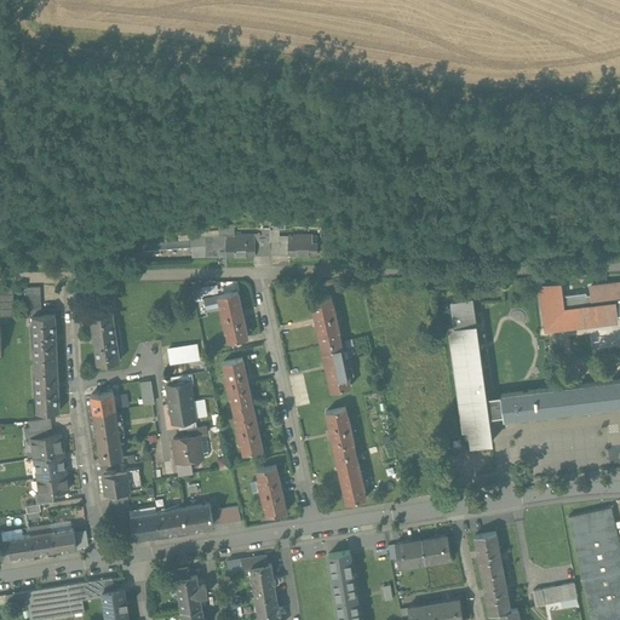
[(234,224),(219,224),(219,234),(234,234),(234,224)]
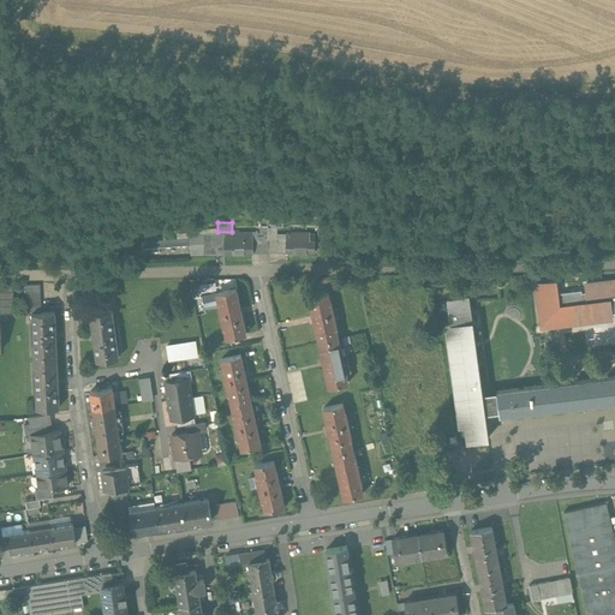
[(258,227),(258,233),(258,251),(285,251),(285,233),(278,233),(276,226),(258,227)]
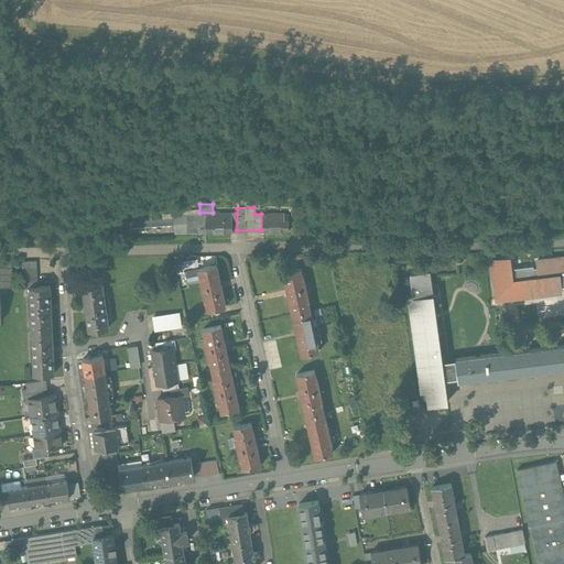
[(231,214),(205,215),(206,231),(231,231),(231,214)]
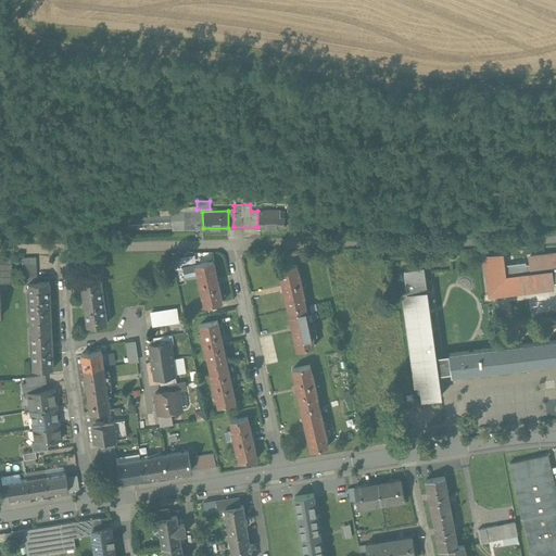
[(279,211),(257,211),(257,227),(285,227),(285,217),(279,217),(279,211)]
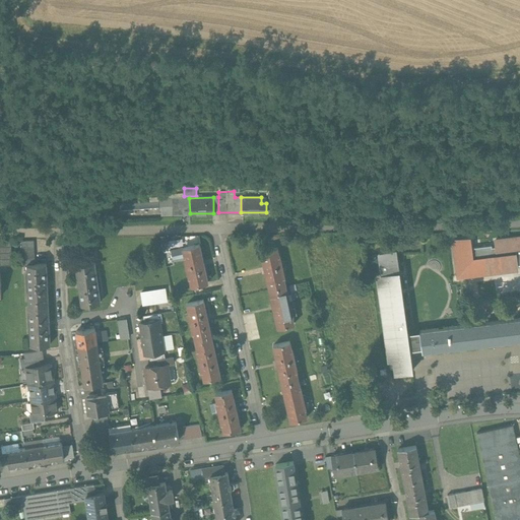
[(160,214),(190,213),(189,198),(159,198),(160,214)]
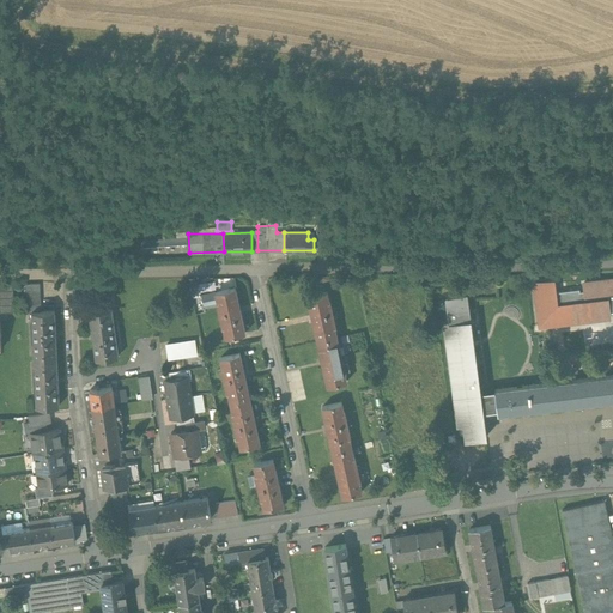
[(612,281),(583,286),(584,293),(580,293),(580,291),(557,293),(554,283),(535,285),(538,304),(540,304),(541,316),(539,316),(540,328),(611,320),(610,315),(612,315),(612,281)]
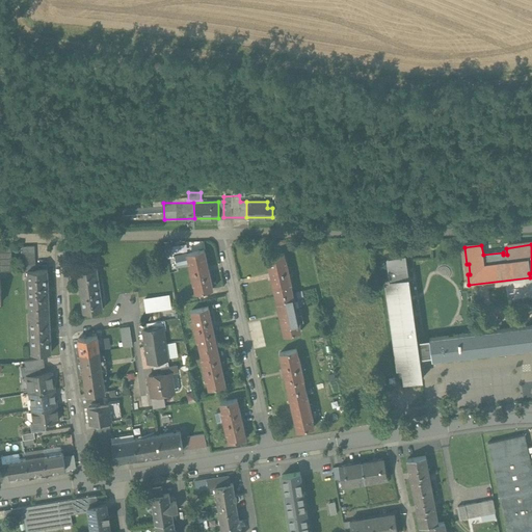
[(96,247),(83,249),(86,268),(99,266),(96,247)]
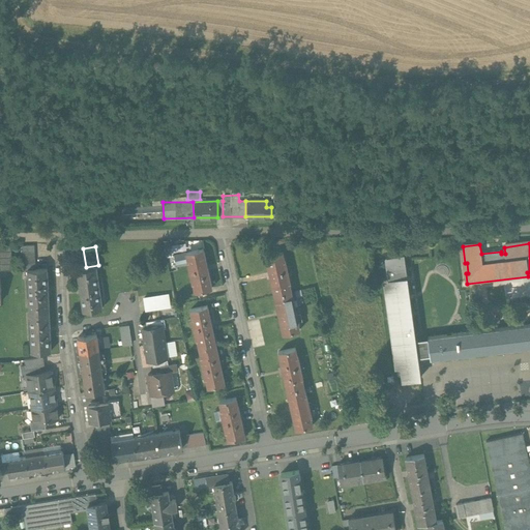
[(203,249),(186,254),(188,263),(187,263),(193,284),(195,293),(211,289),(203,249)]
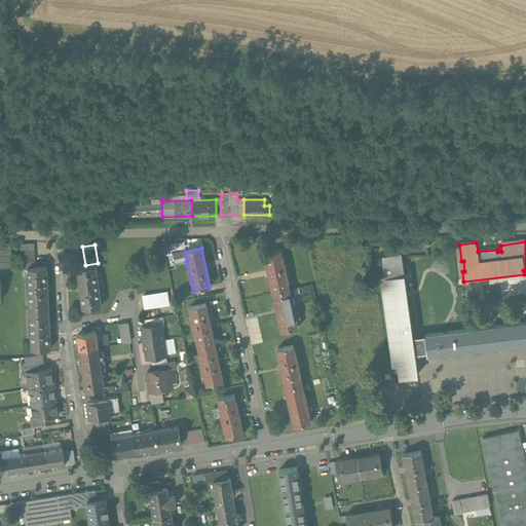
[(280,251),(264,255),(272,294),(289,290),(287,282),(288,282),(283,260),(280,251)]
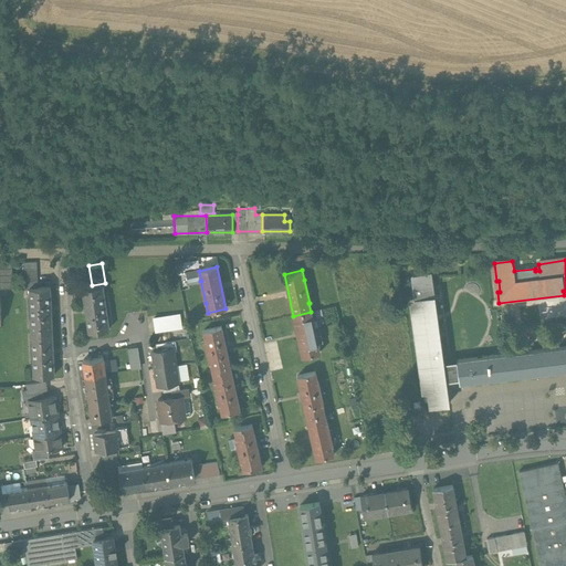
[(565,347),(458,362),(458,360),(443,363),(430,273),(412,275),(418,316),(412,317),(422,392),(428,391),(430,407),(449,405),(446,381),(459,380),(459,384),(460,384),(460,383),(565,369),(565,347)]
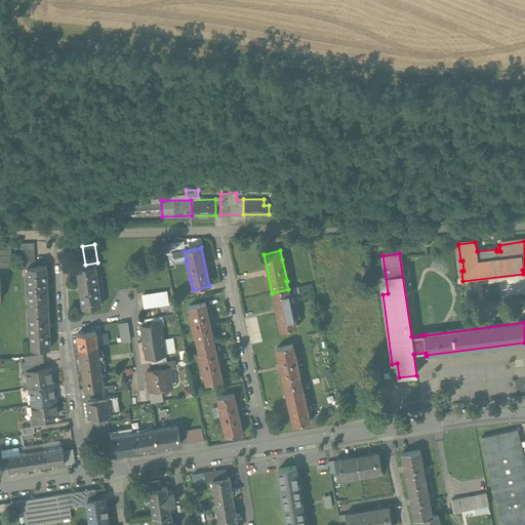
[(94,266),(76,268),(82,309),(101,306),(94,266)]
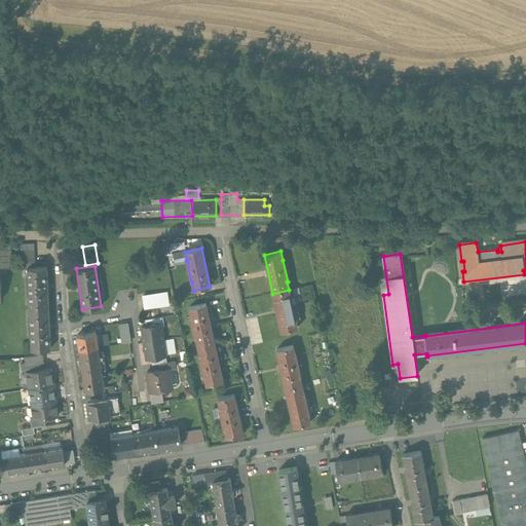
[(35,268),(27,269),(31,348),(50,348),(46,268),(35,268)]
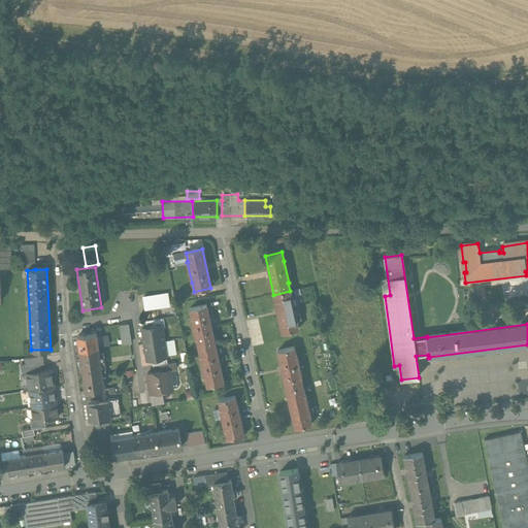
[(290,291),(273,295),(282,333),(298,330),(297,321),(293,299),(292,299),(290,291)]
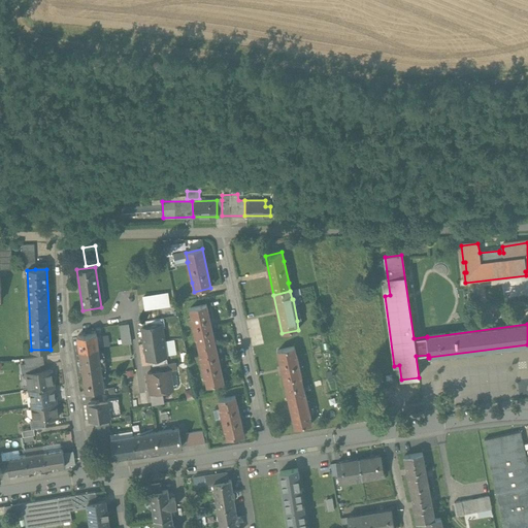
[(206,305),(190,309),(192,318),(191,318),(196,339),(197,339),(198,348),(215,344),(206,305)]
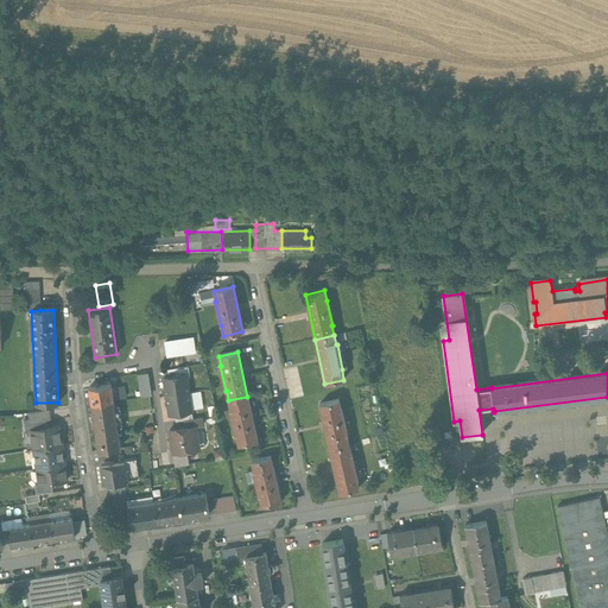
[(189,367),(168,369),(169,379),(187,375),(187,377),(190,375),(189,367)]
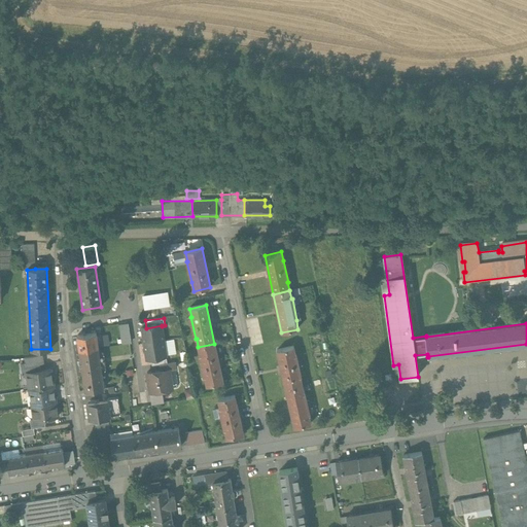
[(128,324),(118,326),(121,346),(131,344),(128,324)]
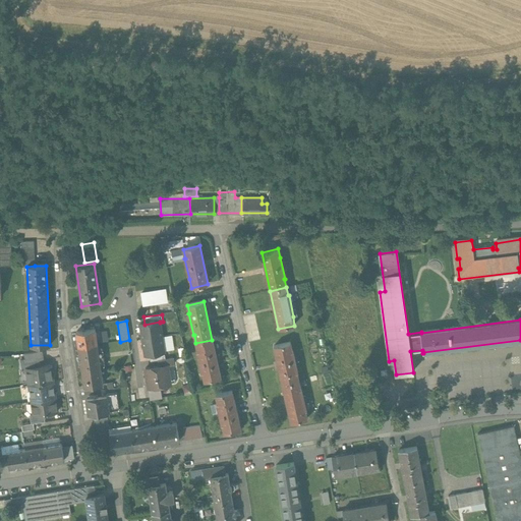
[(145,325),(140,325),(143,340),(162,337),(160,323),(160,322),(145,325)]
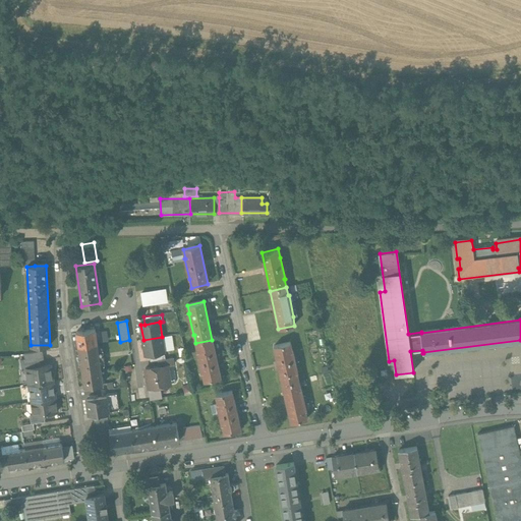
[(96,330),(77,332),(79,346),(98,344),(96,330)]
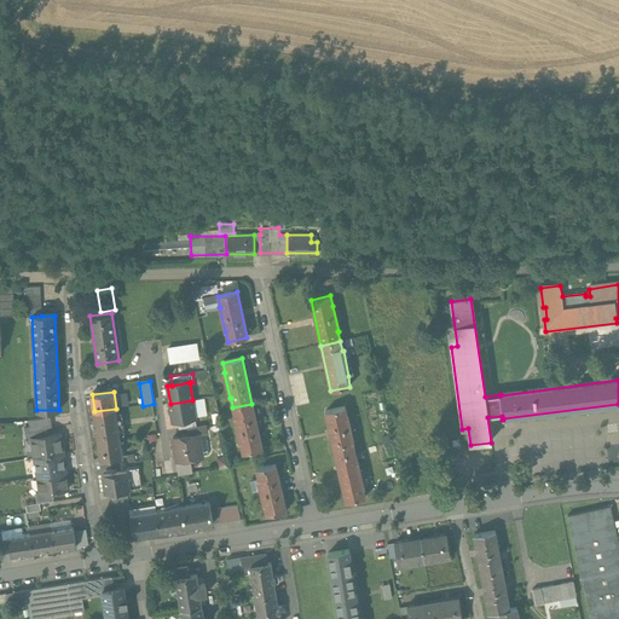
[(192,400),(171,404),(173,421),(178,420),(196,417),(192,400)]
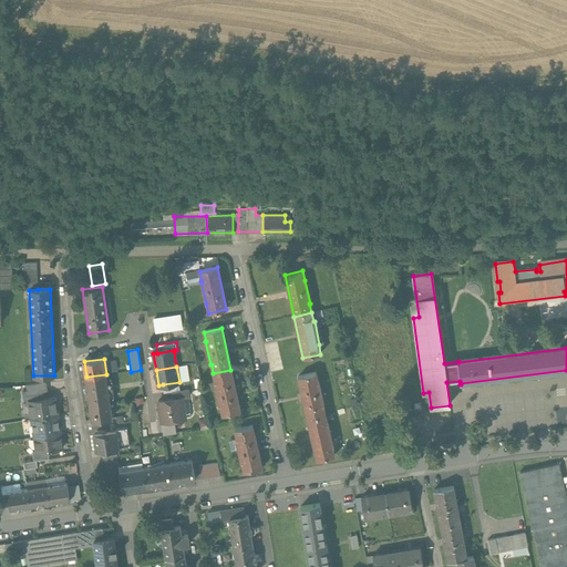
[(230,370),(213,373),(215,382),(215,383),(219,405),(220,405),(223,415),(240,411),(230,370)]
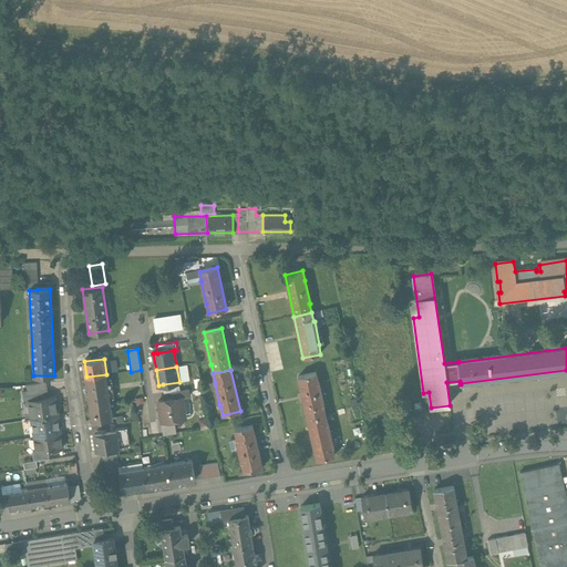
[(316,373),(298,377),(307,419),(326,414),(323,405),(319,382),(318,382),(316,373)]
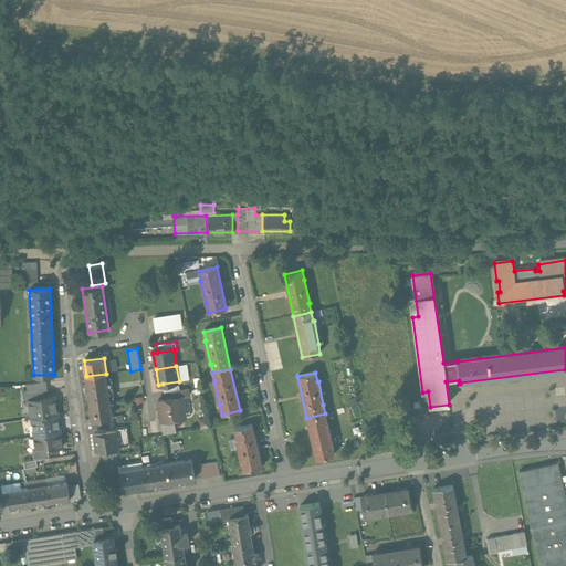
[(106,374),(86,376),(87,387),(86,387),(87,392),(88,392),(90,404),(109,400),(106,374)]
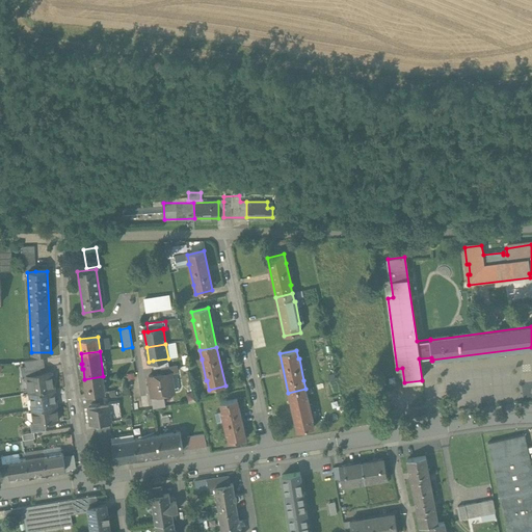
[(26,361),(25,361),(25,367),(26,370),(41,368),(44,367),(43,358),(26,361)]
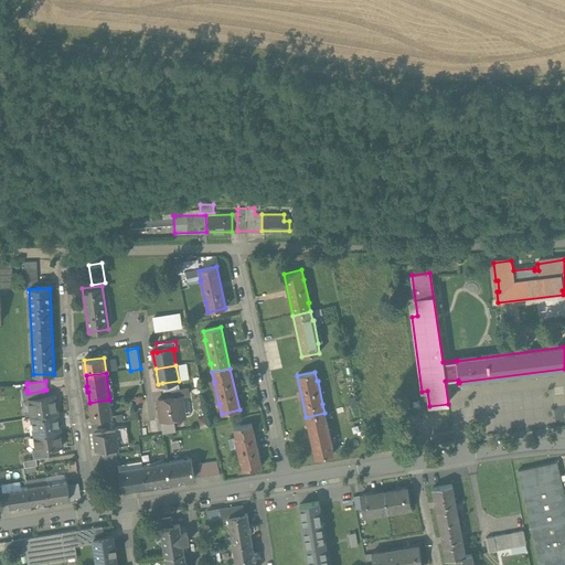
[(179,381),(162,383),(163,391),(172,390),(180,388),(179,381)]
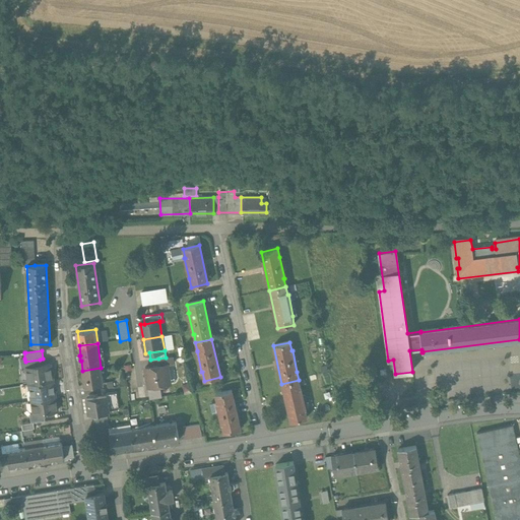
[(166,358),(158,359),(159,365),(169,364),(169,365),(175,364),(174,356),(166,358)]
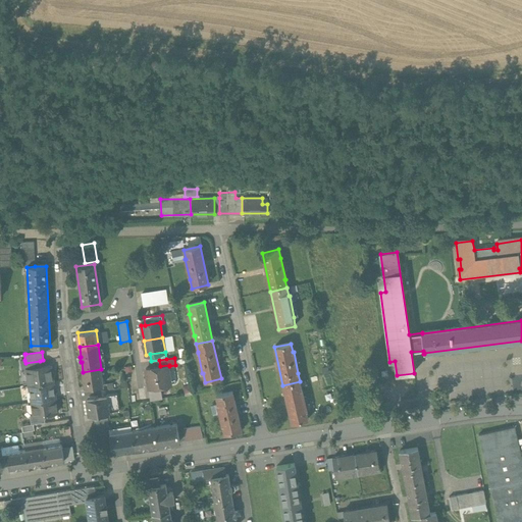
[(40,361),(25,363),(24,360),(20,361),(22,371),(27,370),(27,369),(41,367),(40,361)]
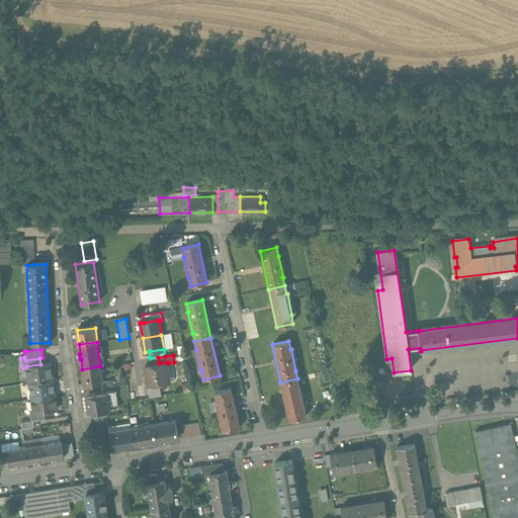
[(40,364),(26,366),(26,367),(28,382),(53,378),(50,362),(40,364)]
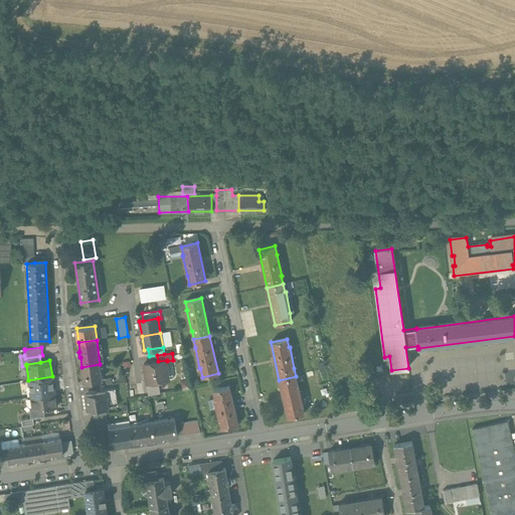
[(158,361),(144,363),(147,382),(167,379),(166,372),(168,368),(167,361),(167,360),(158,361)]
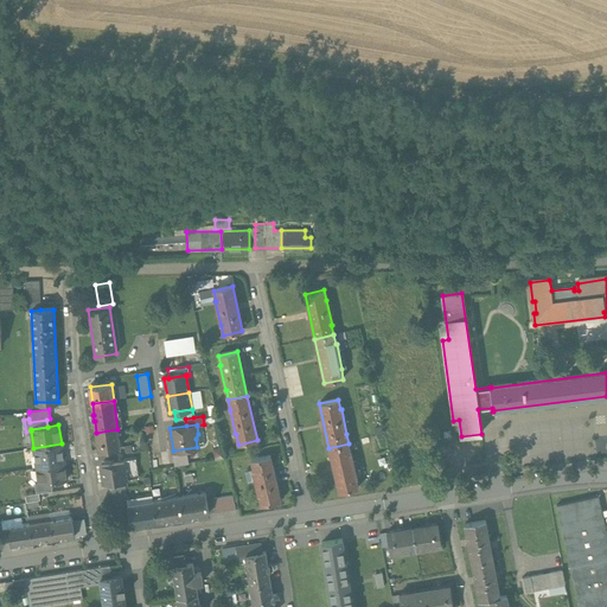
[(117,429),(96,433),(98,451),(120,447),(117,429)]
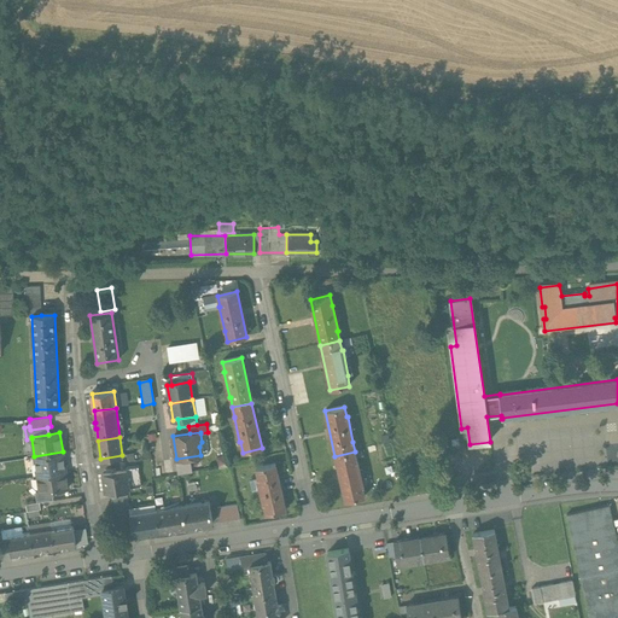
[(63,452),(34,456),(38,476),(65,471),(63,452)]
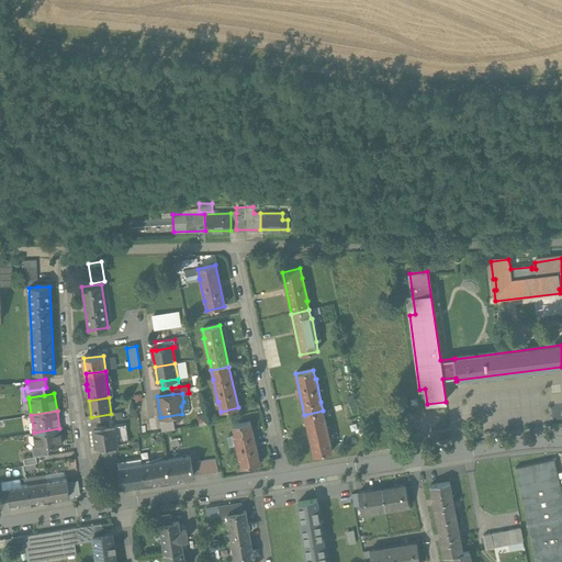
[(323,411),(304,415),(314,456),(332,452),(329,442),(330,442),(325,419),(324,420),(323,411)]
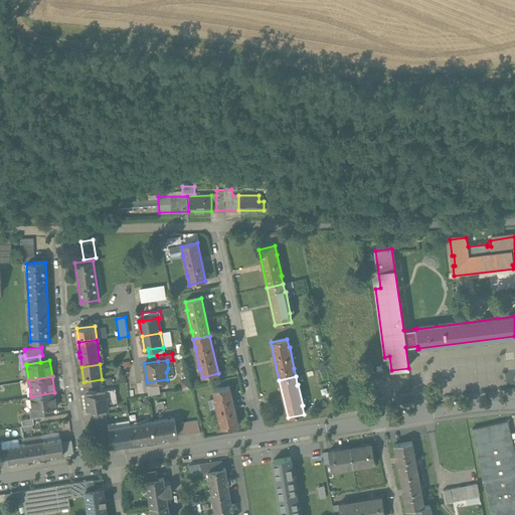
[(229,386),(213,390),(215,399),(214,399),(219,419),(221,428),(238,425),(229,386)]
